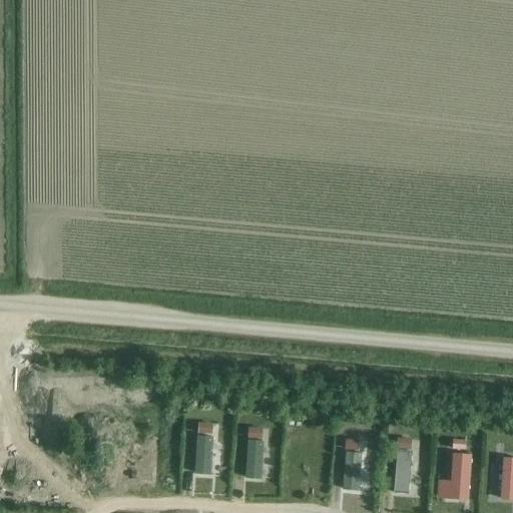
[(212,435),(196,434),(193,472),(210,473),(212,435)]
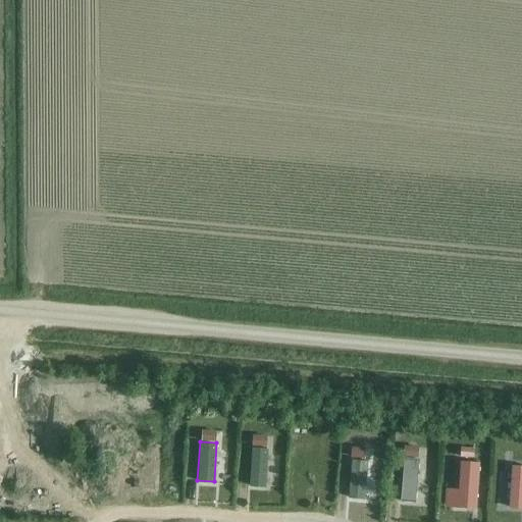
[(268,448),(252,447),(249,486),(266,487),(268,448)]
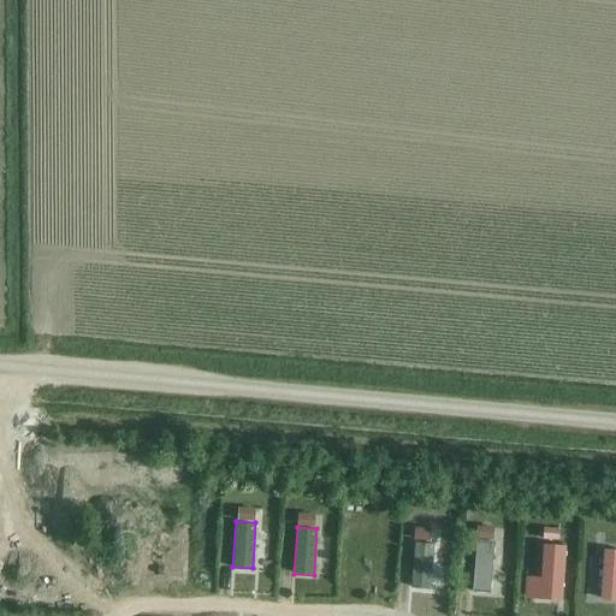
[(493,540),(475,539),(472,590),(490,591),(493,540)]
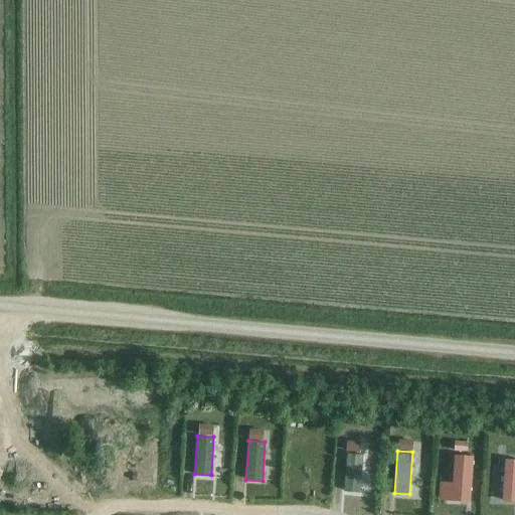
[(362,453),(346,452),(343,491),(359,492),(362,453)]
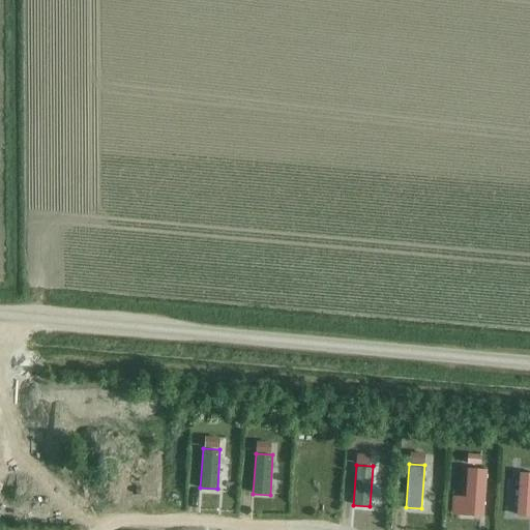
[(482,516),(487,468),(466,466),(464,495),(451,494),(450,513),(482,516)]
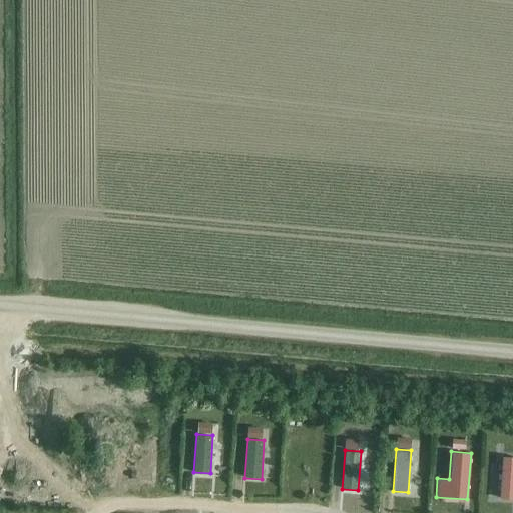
[(512,457),(503,456),(499,498),(512,499),(512,457)]
